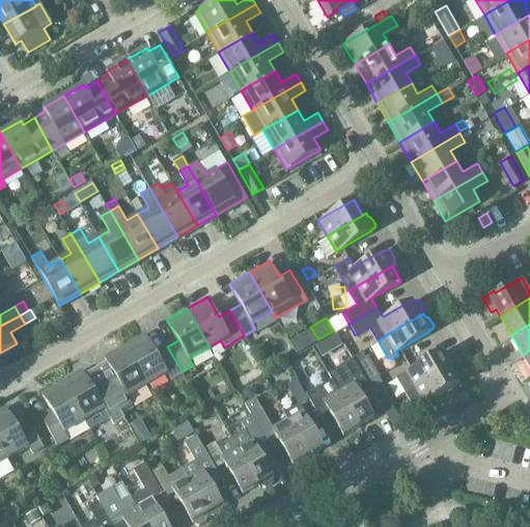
[(182,371),(167,347),(157,353),(145,332),(124,344),(147,383),(167,371),(171,378),(182,371)]
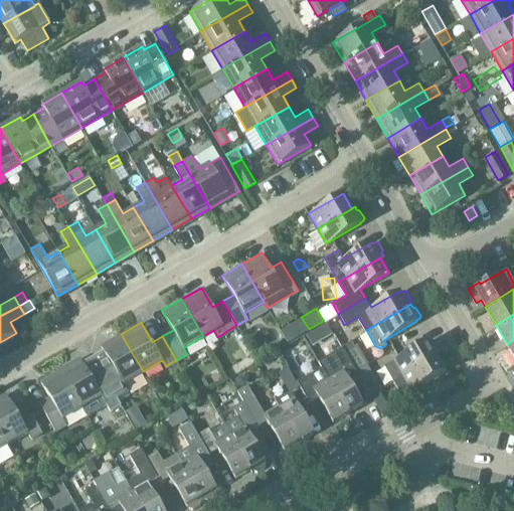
[(325,322),(316,328),(322,338),(332,332),(325,322)]
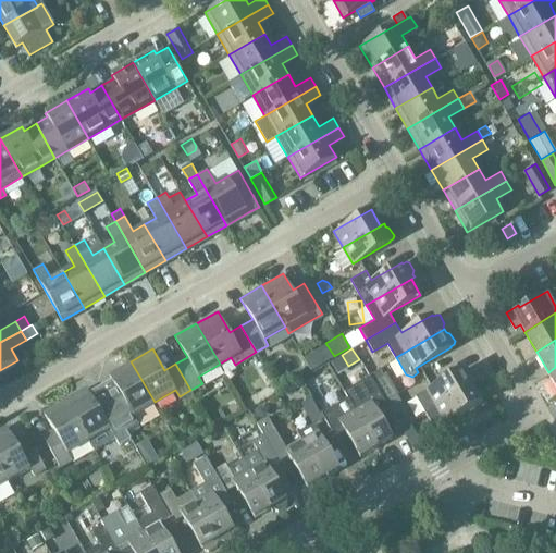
[(155,402),(131,361),(109,373),(121,395),(110,401),(125,428),(137,420),(133,414),(155,402)]
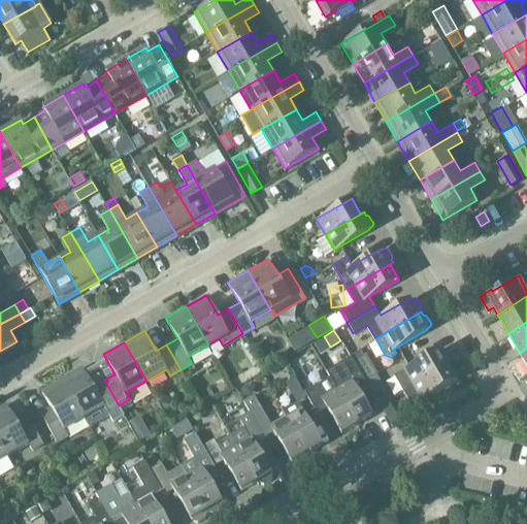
[(450,356),(446,349),(442,348),(439,350),(438,349),(402,369),(412,385),(448,364),(451,362),(449,360),(450,356)]
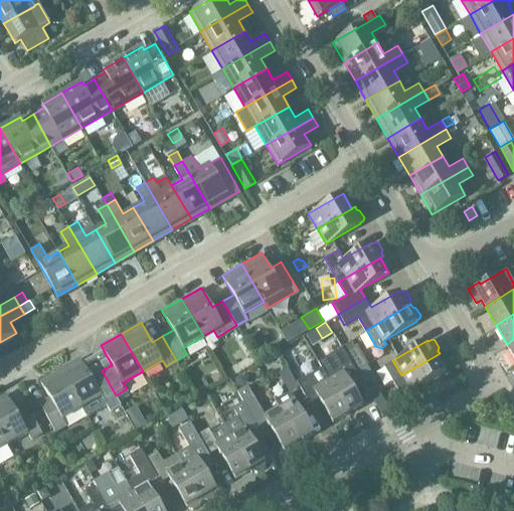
[(351,341),(342,346),(355,369),(366,363),(367,362),(358,345),(355,347),(351,341)]
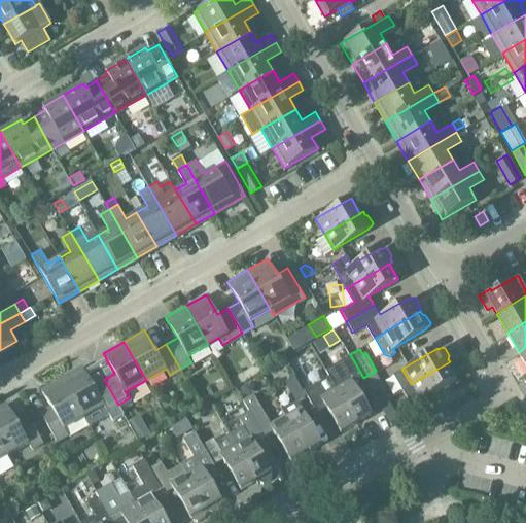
[(355,421),(371,413),(358,391),(369,385),(363,378),(350,354),(325,369),(328,375),(355,421)]
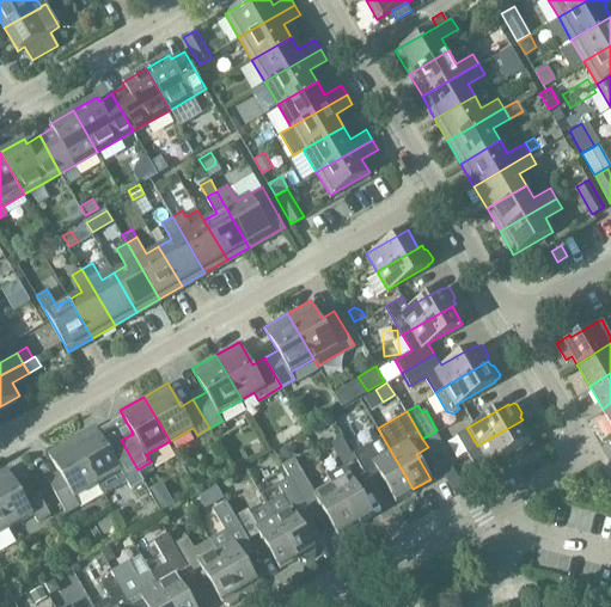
[(519,422),(477,446),(488,464),(529,440),(519,422)]
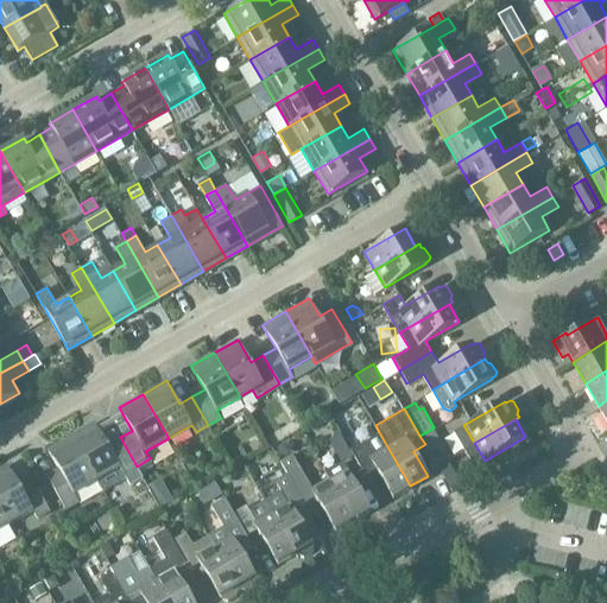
[(94,421),(71,436),(96,480),(120,467),(130,484),(143,476),(137,467),(120,437),(108,444),(94,421)]
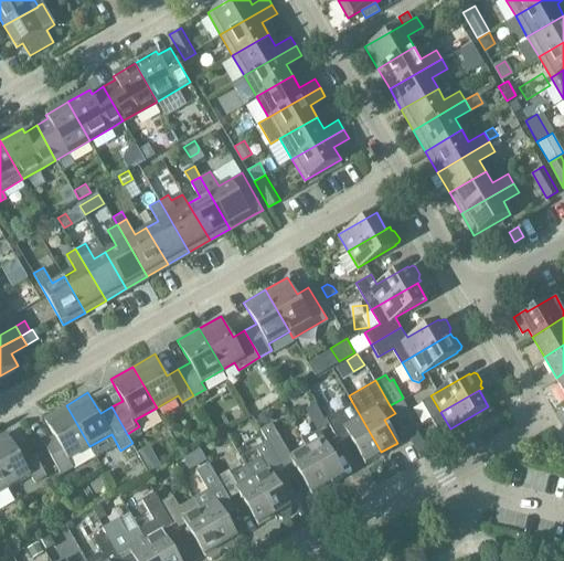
[(402,399),(390,405),(395,413),(405,432),(415,426),(417,425),(402,399)]
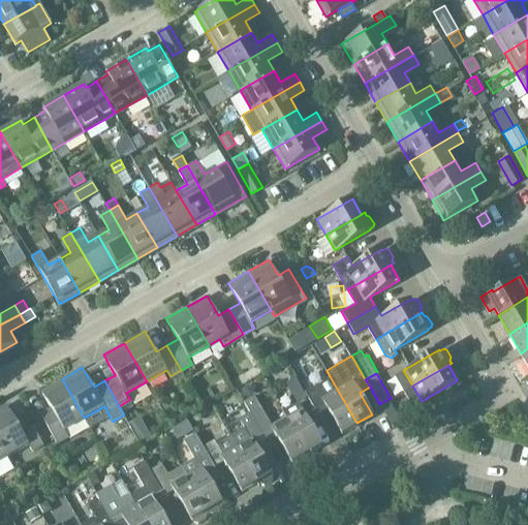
[(297,376),(286,381),(292,393),(300,394),(305,391),(297,376)]
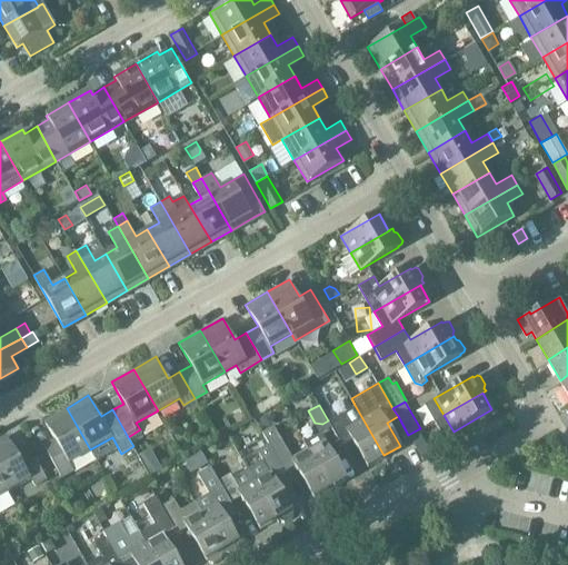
[(328,420),(341,444),(351,438),(367,465),(384,455),(355,405),(328,420)]
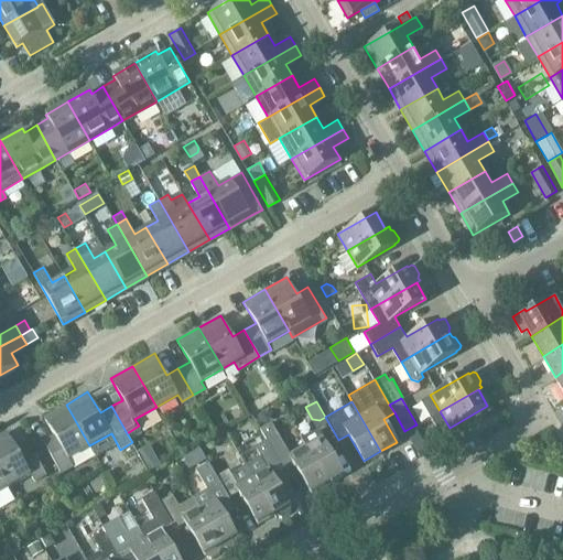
[(89,445),(66,405),(44,417),(54,433),(43,440),(61,471),(72,464),(68,458),(89,445)]
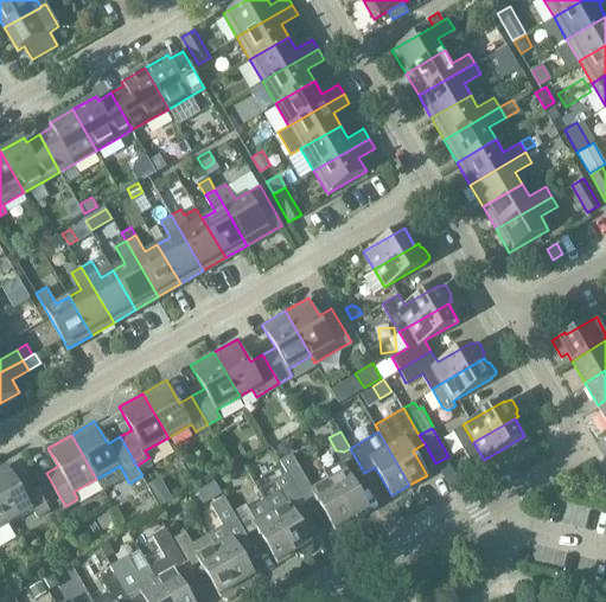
[(314,494),(335,529),(336,527),(338,531),(342,532),(350,527),(351,524),(355,522),(352,518),(329,478),(312,487),(292,452),(280,459),(286,471),(304,500),(314,494)]
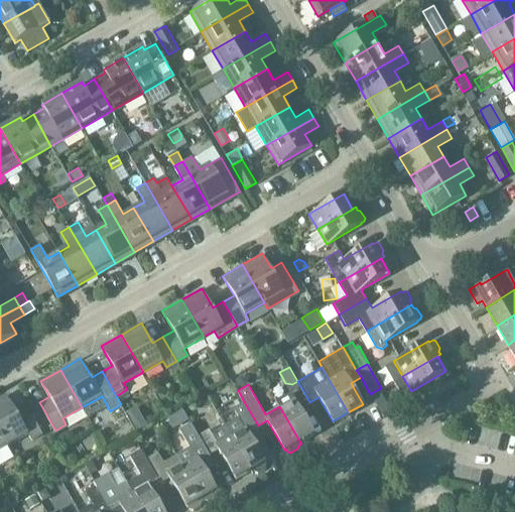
[(379,389),(370,394),(375,402),(384,397),(379,389)]
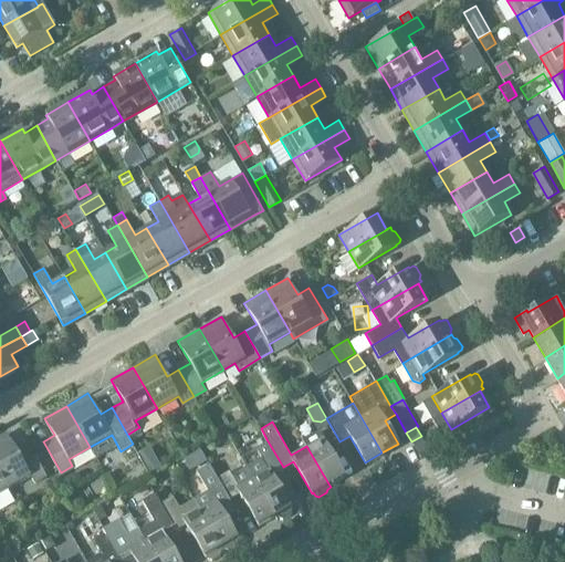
[(306,446),(328,484),(345,475),(318,428),(302,438),(306,446)]
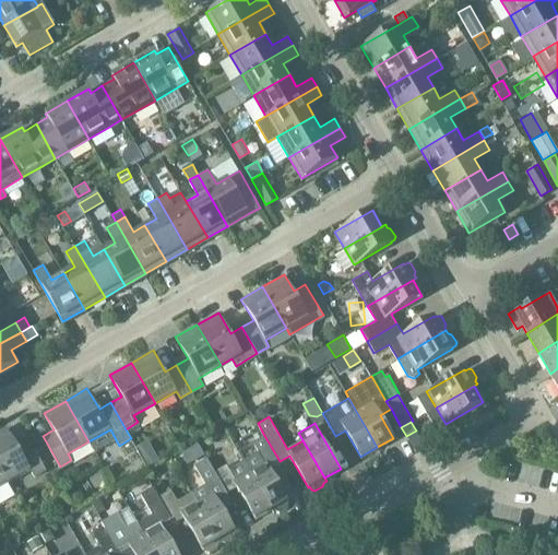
[(0,465),(9,480),(30,468),(34,474),(46,468),(27,437),(16,444),(7,427),(0,430),(0,465)]
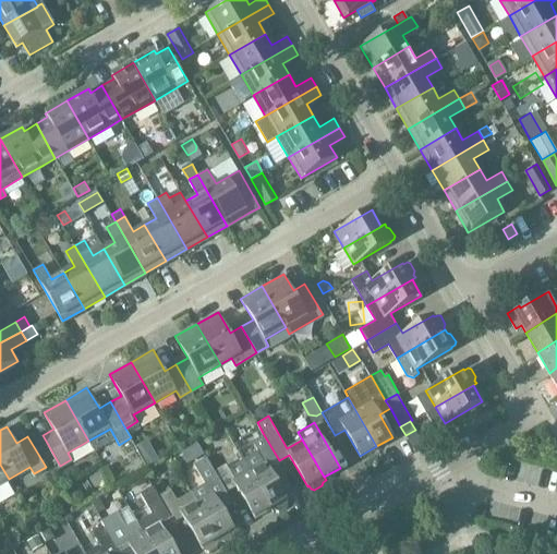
[(242,458),(249,470),(270,507),(270,508),(273,512),(275,509),(279,510),(287,506),(288,502),(286,498),(287,498),(268,466),(279,460),(263,433),(252,441),(257,449),(242,458)]
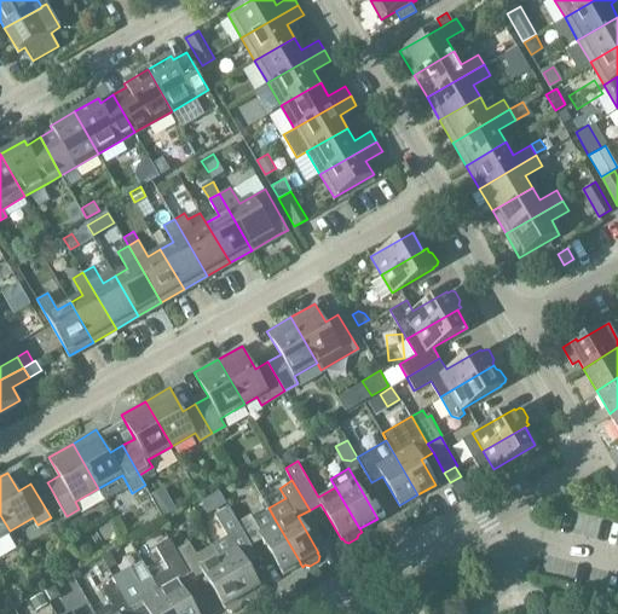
[(171,497),(159,504),(165,514),(175,508),(171,497)]
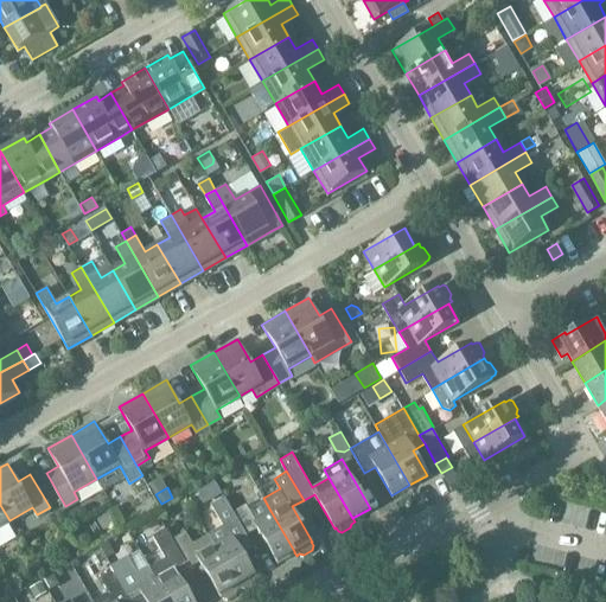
[(247,535),(233,511),(224,497),(211,504),(223,524),(208,533),(214,544),(240,588),(242,587),(246,588),(255,583),(255,578),(254,575),(255,575),(242,551),(253,545),(247,535)]
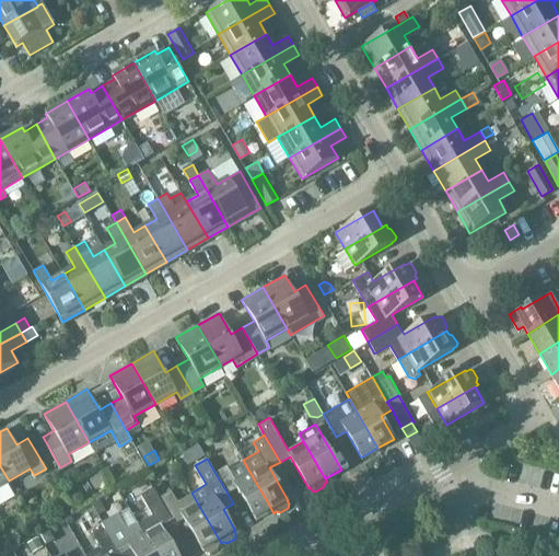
[(214,472),(228,494),(237,488),(255,519),(271,510),(271,509),(249,472),(243,460),(229,468),(226,464),(214,472)]
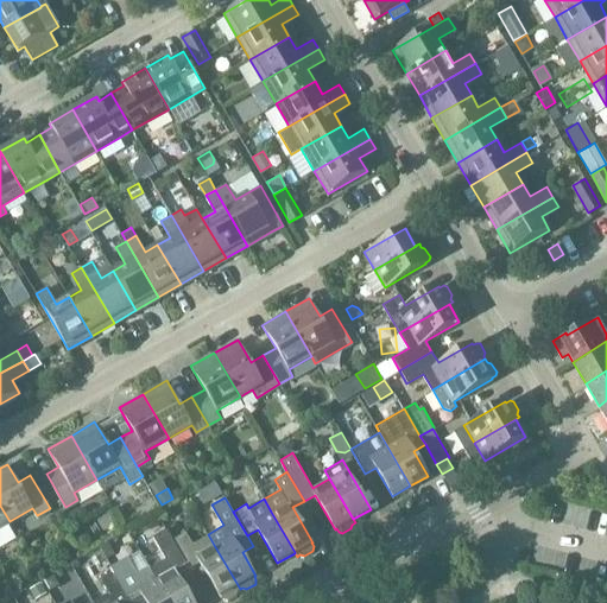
[(0,526),(10,521),(0,506),(0,526)]
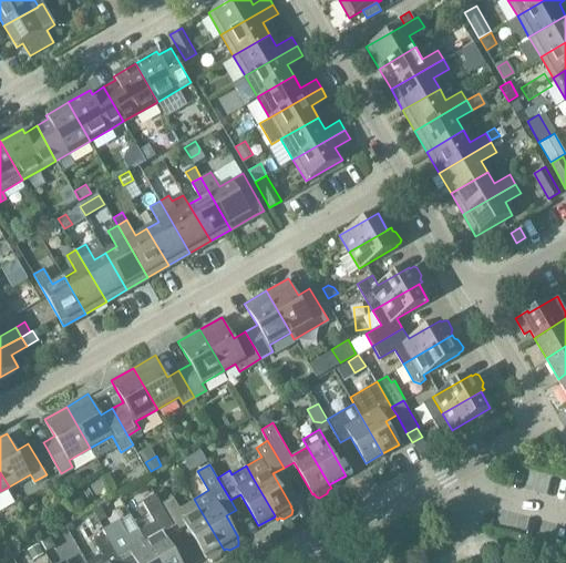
[(224,550),(199,509),(194,499),(179,508),(173,495),(161,503),(176,531),(186,525),(205,556),(206,555),(208,559),(212,560),(219,555),(220,552),(224,550)]
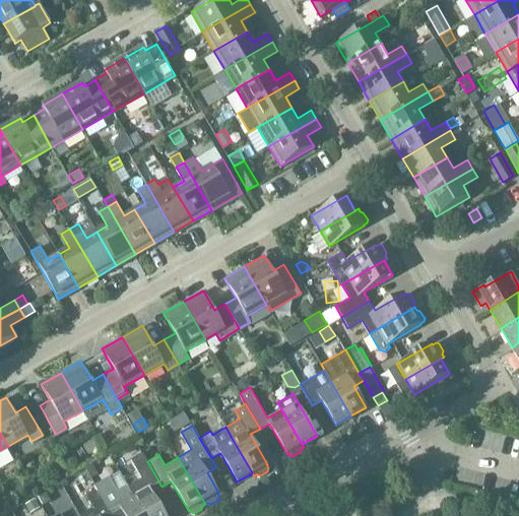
[(91,461),(84,465),(90,476),(98,472),(91,461)]
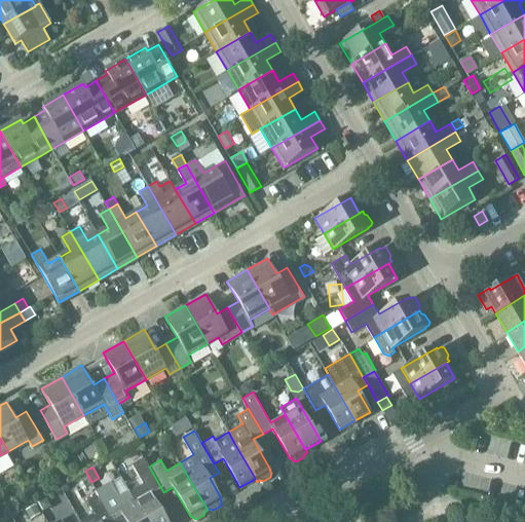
[(167,521),(154,497),(163,492),(149,467),(136,474),(142,484),(129,491),(147,521),(167,521)]
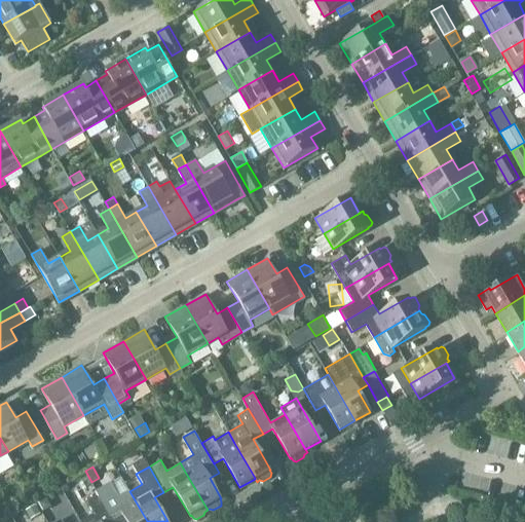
[(99,495),(114,521),(123,516),(126,521),(147,521),(129,491),(128,489),(118,495),(110,482),(96,490),(99,495)]
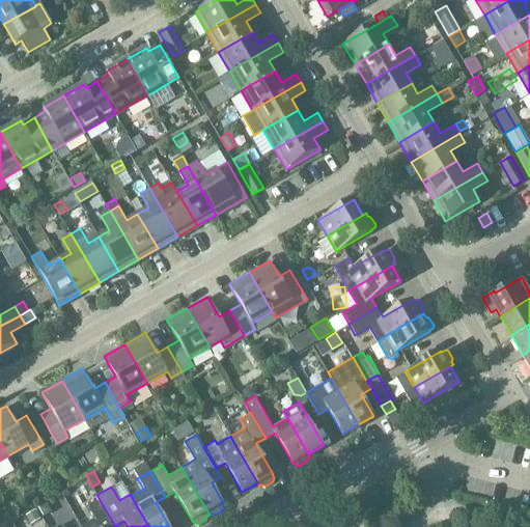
[(47,500),(36,505),(43,515),(52,509),(47,500)]
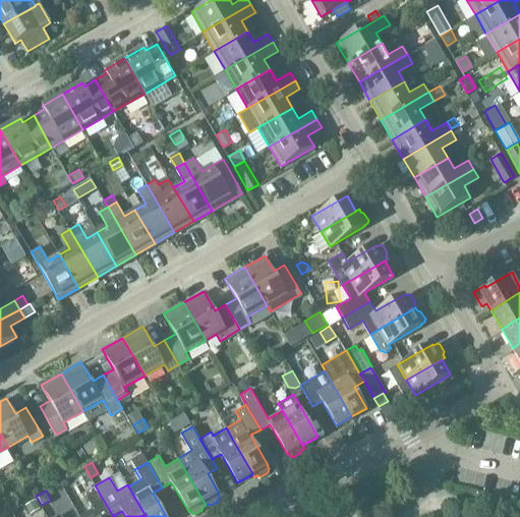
[(73,505),(79,515),(80,516),(110,516),(113,516),(98,491),(73,505)]
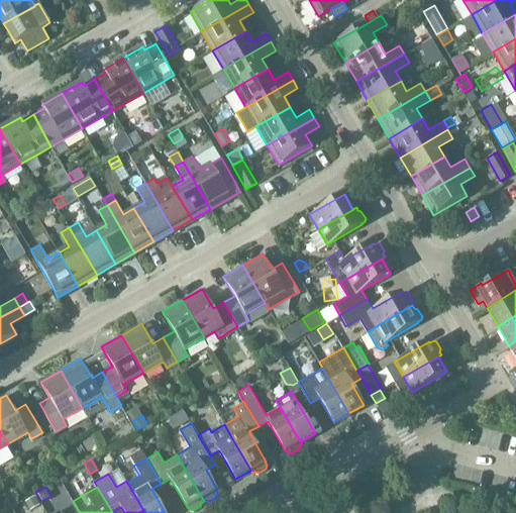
[(34,494),(25,499),(29,506),(38,501),(34,494)]
